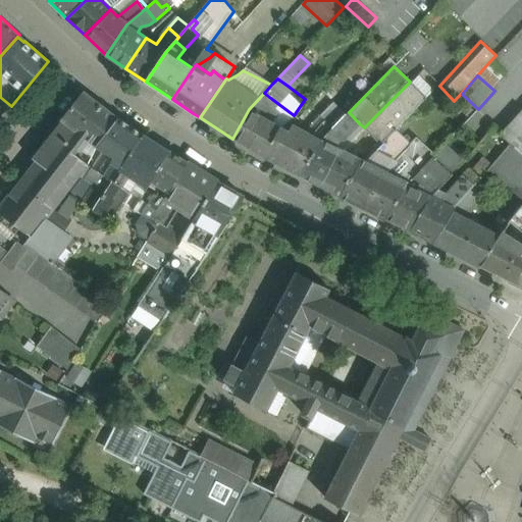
[(410,82),(364,127),(381,145),(395,131),(426,98),(410,82)]
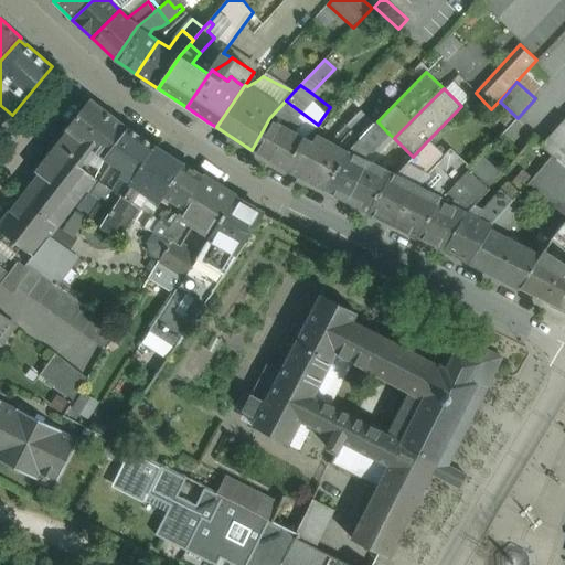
[(91,99),(34,171),(38,174),(19,198),(57,227),(72,210),(95,179),(78,167),(82,162),(87,167),(97,153),(104,158),(127,128),(91,99)]
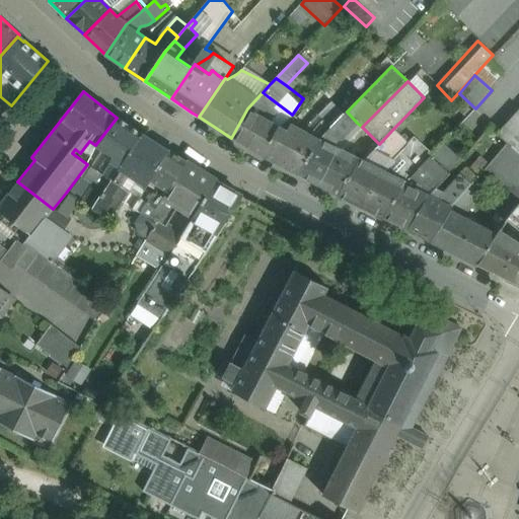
[(344,114),(331,101),(318,115),(322,119),(331,127),(344,114)]
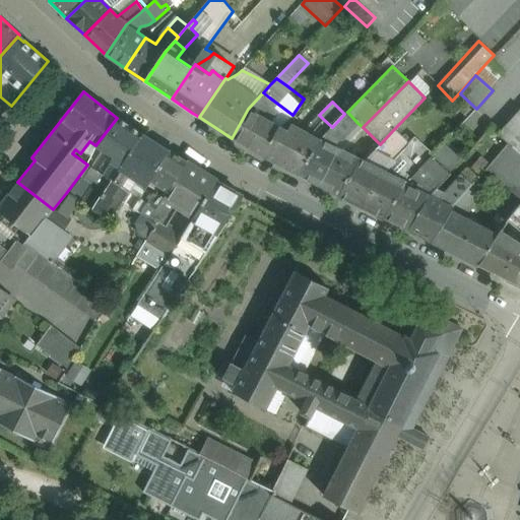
[(283,129),(248,109),(232,138),(266,158),(266,157),(283,129)]
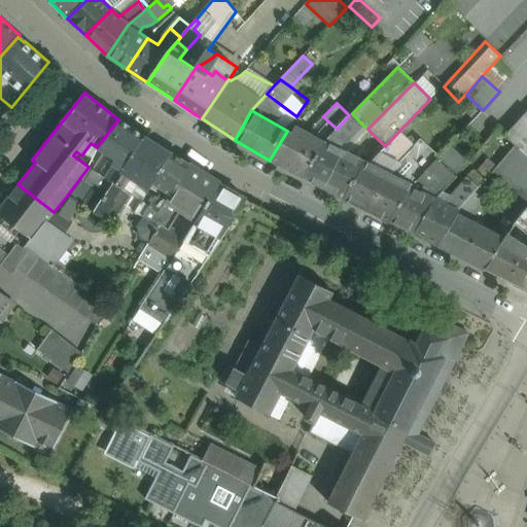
[(526,110),(520,118),(521,118),(505,136),(515,145),(516,145),(525,154),(526,152),(526,110)]
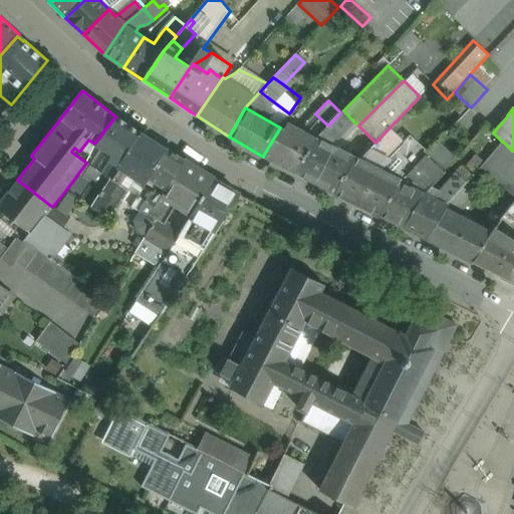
[(315,138),(294,173),(315,184),(337,149),(324,142),(330,136),(332,138),(338,137),(353,121),(343,110),(340,112),(328,125),(315,138)]
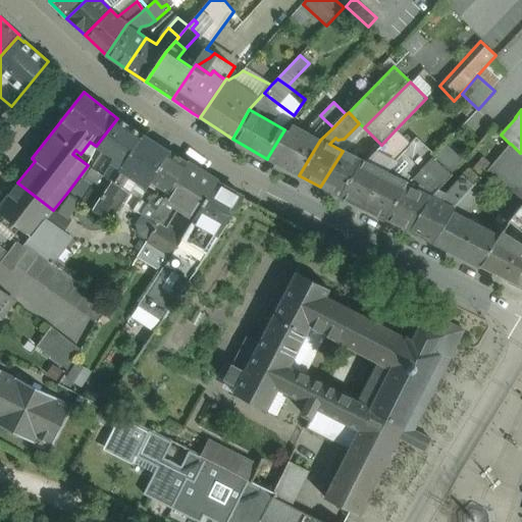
[(109,156),(98,172),(91,168),(83,179),(94,187),(83,204),(94,211),(144,136),(144,135),(117,118),(96,146),(109,156)]
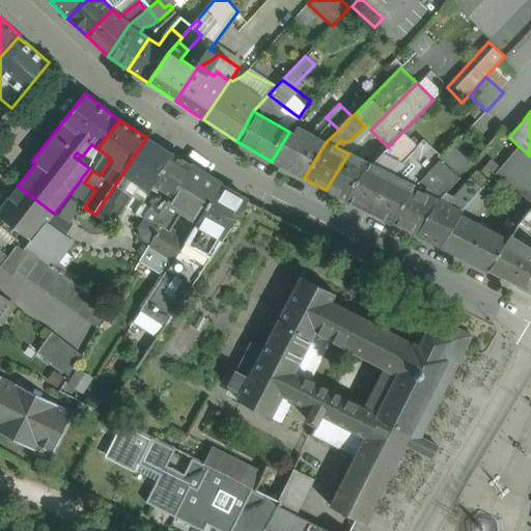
[(316,137),(294,124),(289,132),(272,161),(272,162),(304,178),(326,142),(339,130),(330,121),(316,137)]
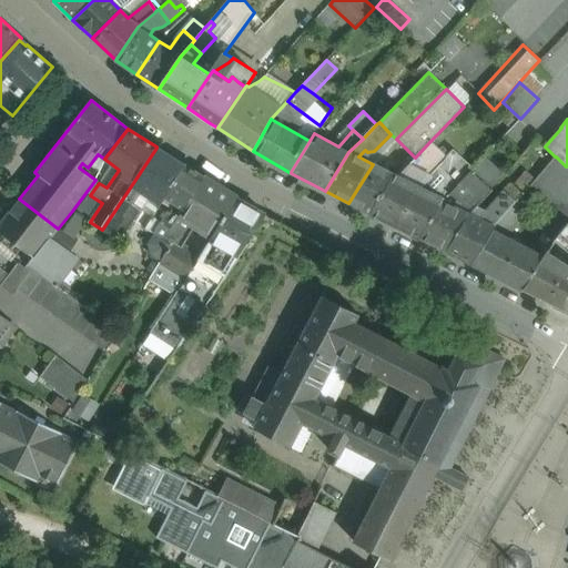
[(446,158),(429,142),(415,158),(397,176),(395,175),(369,213),(394,225),(417,186),(445,200),(472,171),(450,152),(446,158)]
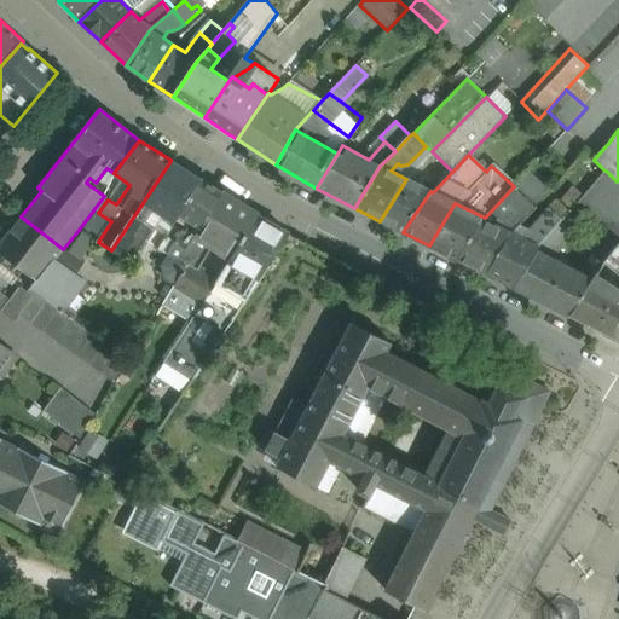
[(171,161),(111,250),(132,264),(155,229),(144,221),(154,208),(174,223),(179,215),(201,180),(171,160),(171,161)]
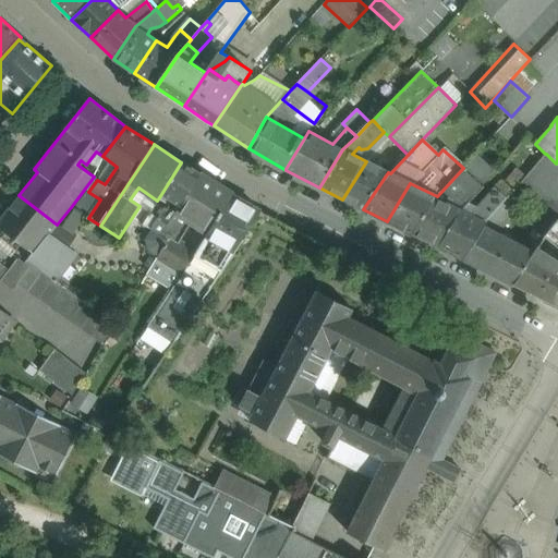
[(437,196),(436,197),(460,209),(496,170),(477,153),(463,168),(437,196)]
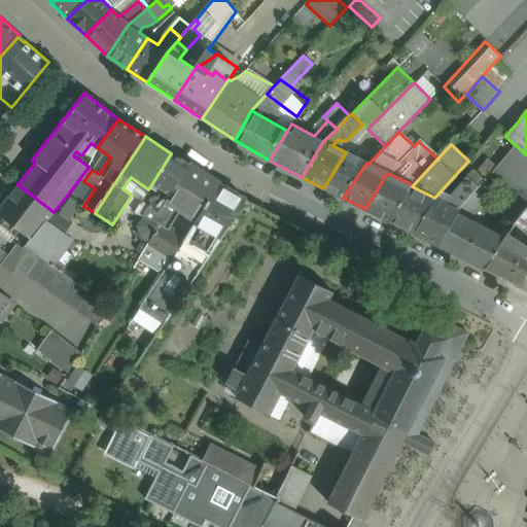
[(526,155),(525,154),(516,145),(515,145),(491,173),(521,197),(526,202),(526,155)]
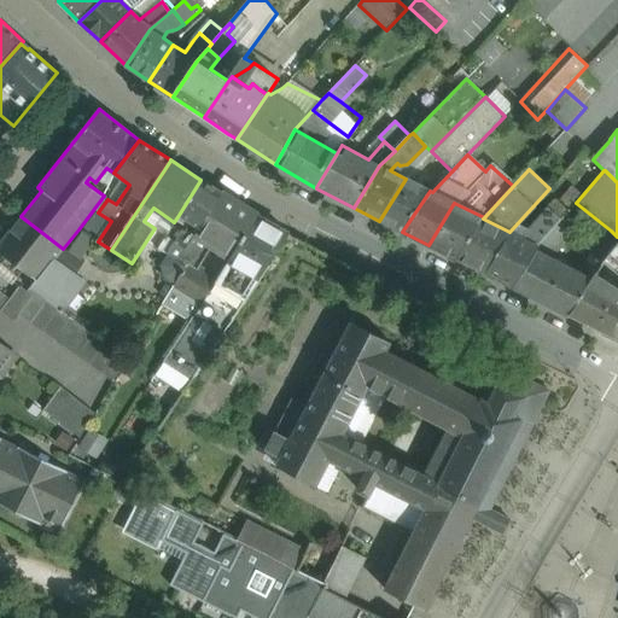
[(406,179),(379,221),(402,232),(430,191),(406,179)]
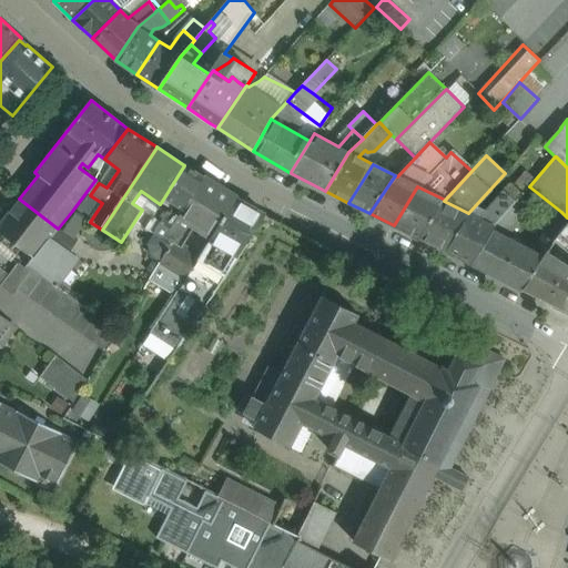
[(203,178),(184,165),(164,198),(176,204),(171,213),(168,212),(153,234),(171,244),(173,240),(166,235),(203,178)]
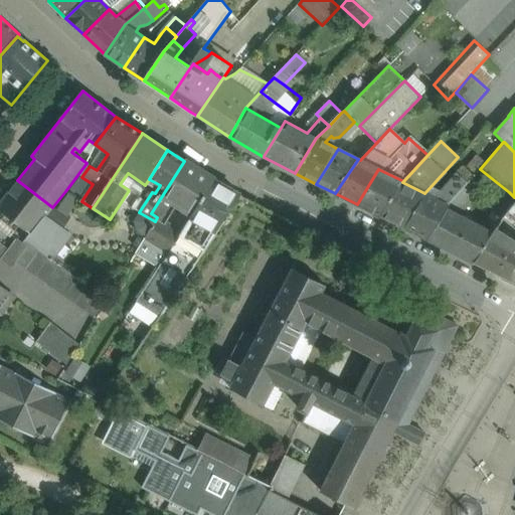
[(214,179),(185,161),(184,161),(151,213),(157,217),(158,217),(164,221),(176,204),(192,215),(193,215),(214,180),(214,179)]
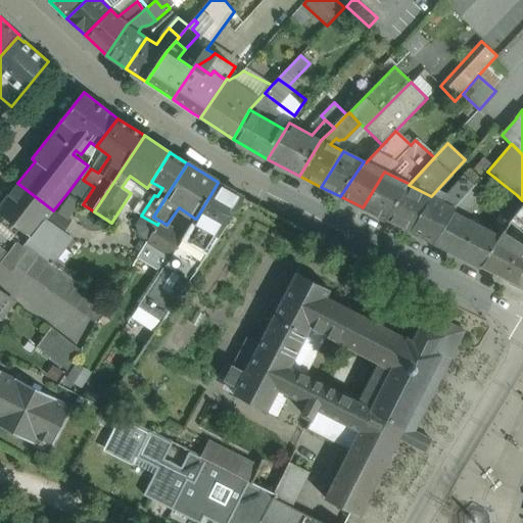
[(88,165),(66,194),(83,204),(94,187),(83,180),(91,169),(88,165)]
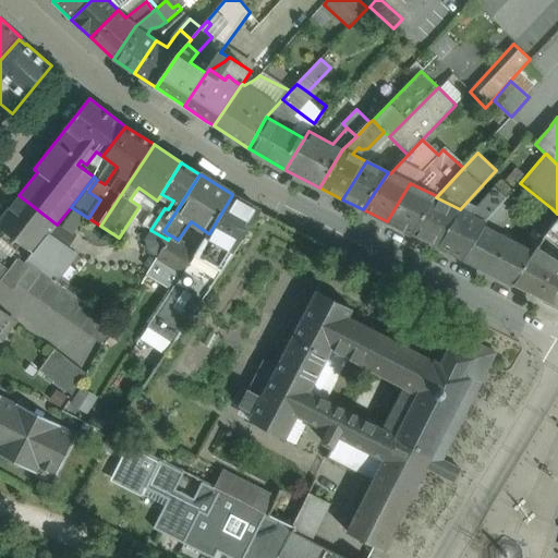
[(513,191),(500,179),(494,186),(507,197),(511,193),(513,191)]
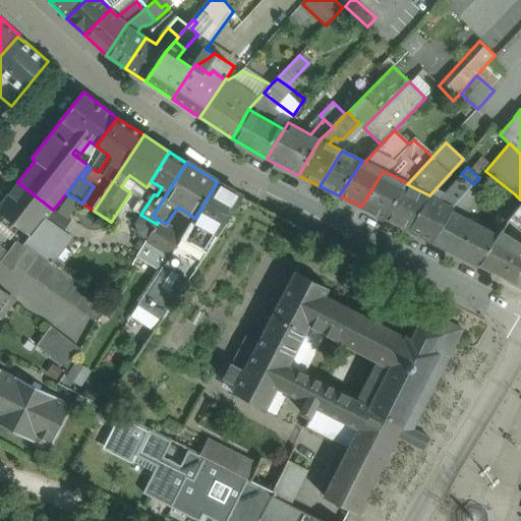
[(408,183),(383,171),(361,207),(386,219),(407,184),(408,183)]
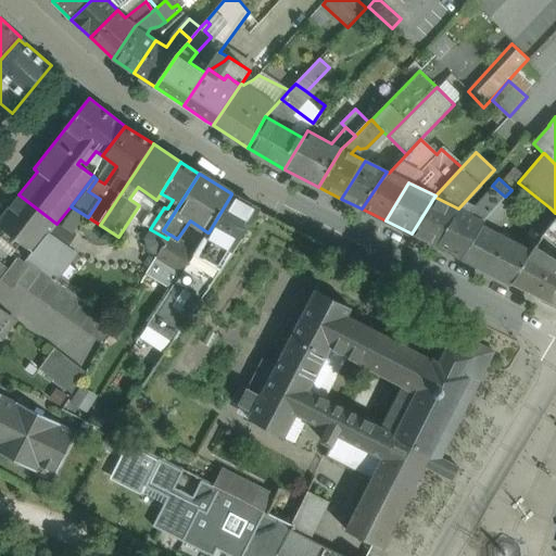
[(492,186),(477,202),(478,211),(475,217),(484,222),(497,206),(505,197),(492,186)]
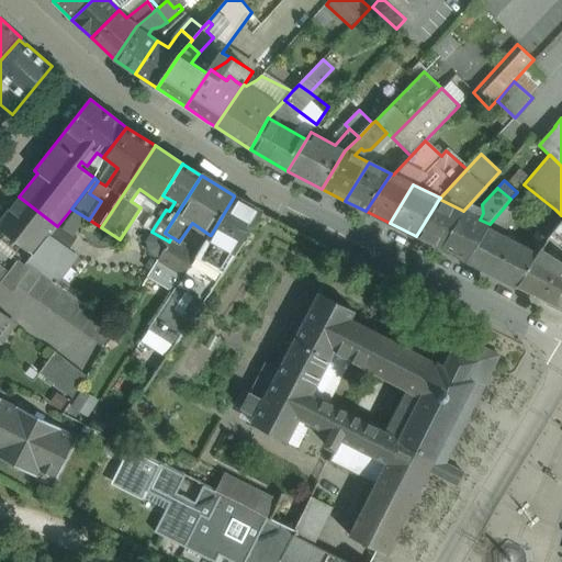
[(510,199),(503,209),(509,214),(523,200),(515,194),(510,199)]
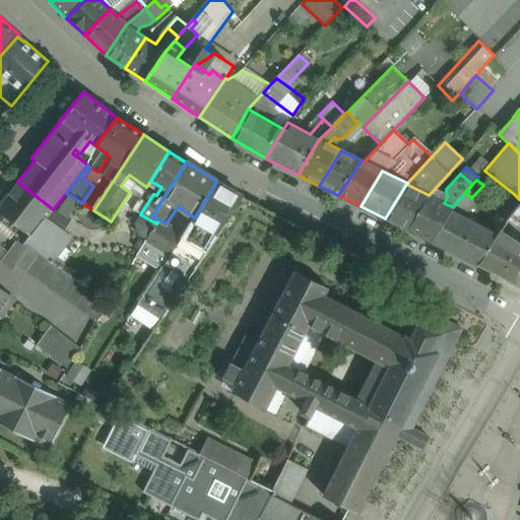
[(53,209),(17,182),(0,204),(0,212),(30,236),(31,237),(45,219),(53,209)]
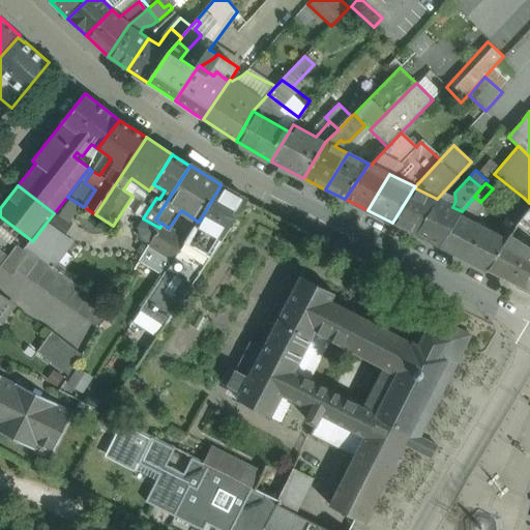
[(247,200),(221,185),(199,222),(198,222),(186,238),(185,240),(210,256),(247,200)]
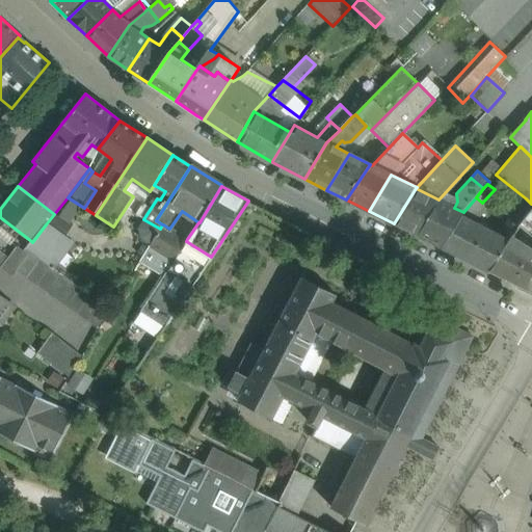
[(416,188),(394,223),(418,236),(439,200),(416,188)]
